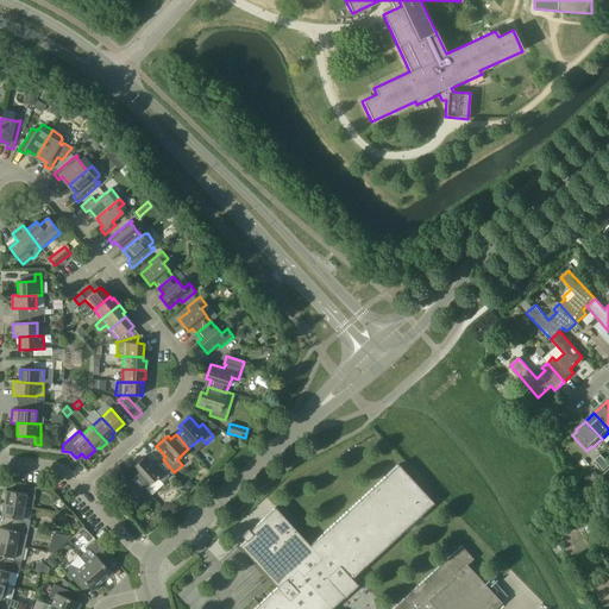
[(608,464),(601,454),(595,459),(604,470),(608,465),(608,464)]
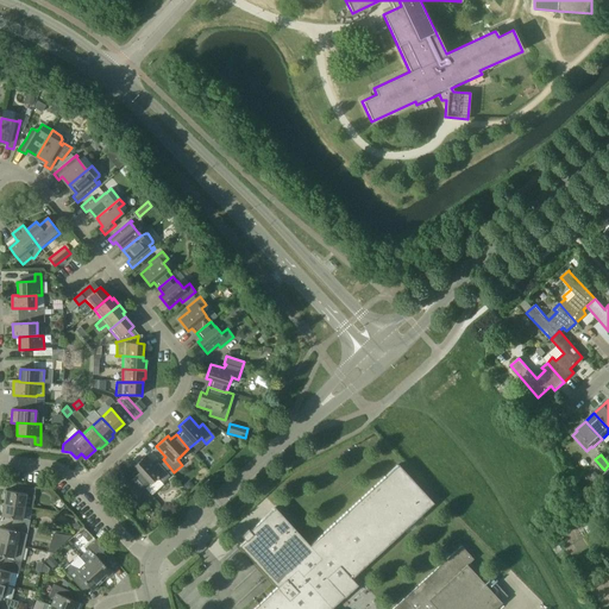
[(170,476),(158,464),(155,466),(145,456),(135,466),(138,470),(132,475),(145,488),(150,483),(151,484),(157,478),(162,483),(170,476)]
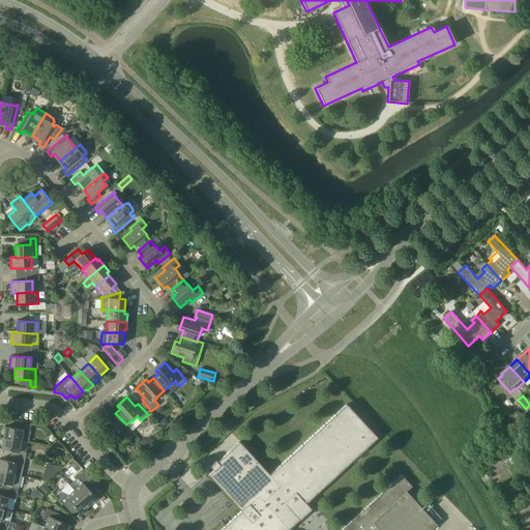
[(406,492),(411,487),(401,475),(341,529),(291,529),(290,528),(312,508),(305,503),(377,438),(347,405),(269,475),(239,442),(217,462),(216,461),(210,466),(214,470),(208,475),(241,511),(219,529),(430,529),(436,525),(435,524),(441,519),(431,508),(425,513),(406,492)]
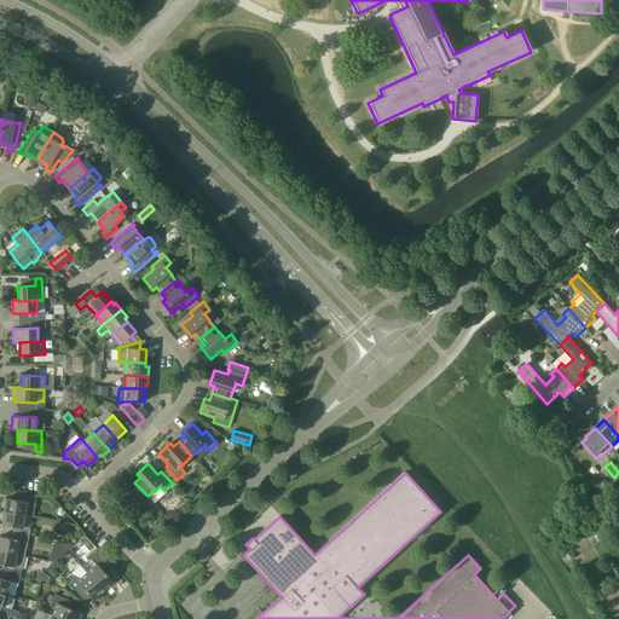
[(126,484),(115,495),(125,504),(121,508),(133,520),(140,513),(136,508),(143,502),(142,501),(148,496),(134,482),(129,487),(126,484)]
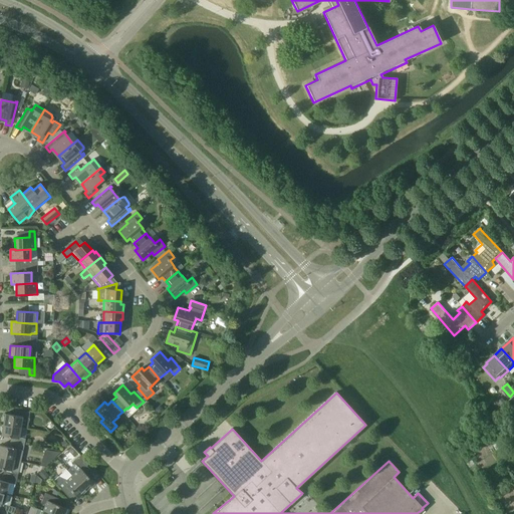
[(3,417),(3,422),(4,422),(3,425),(20,428),(27,429),(28,423),(27,423),(28,418),(29,418),(30,413),(16,411),(15,416),(5,414),(4,417),(3,417)]
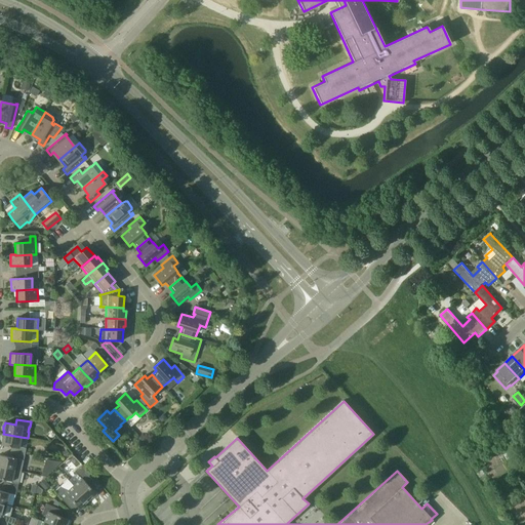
[(11,447),(19,448),(19,447),(21,437),(3,434),(3,437),(2,437),(1,442),(2,442),(1,445),(11,447)]
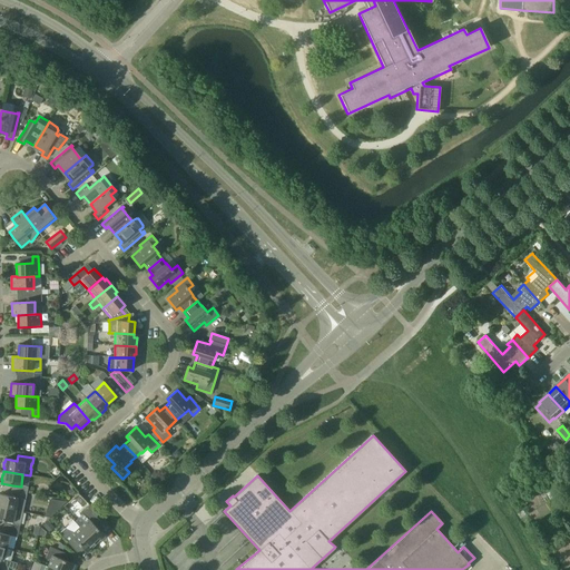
[(11,491),(10,497),(18,499),(20,499),(26,500),(27,493),(21,492),(11,491)]
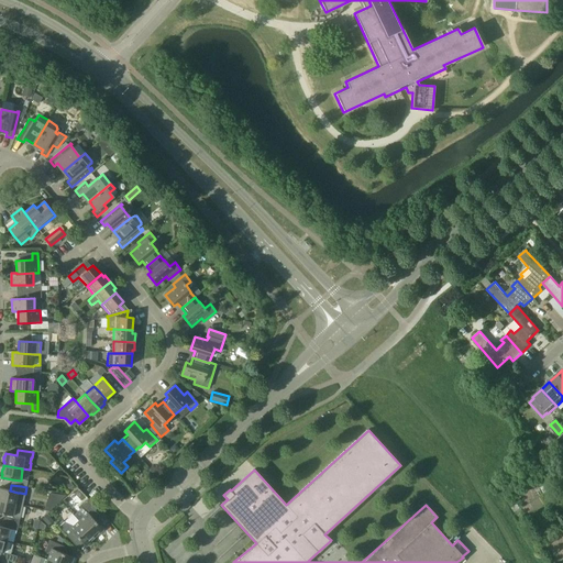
[(0,500),(23,506),(25,494),(20,493),(18,493),(10,490),(0,488),(0,500)]
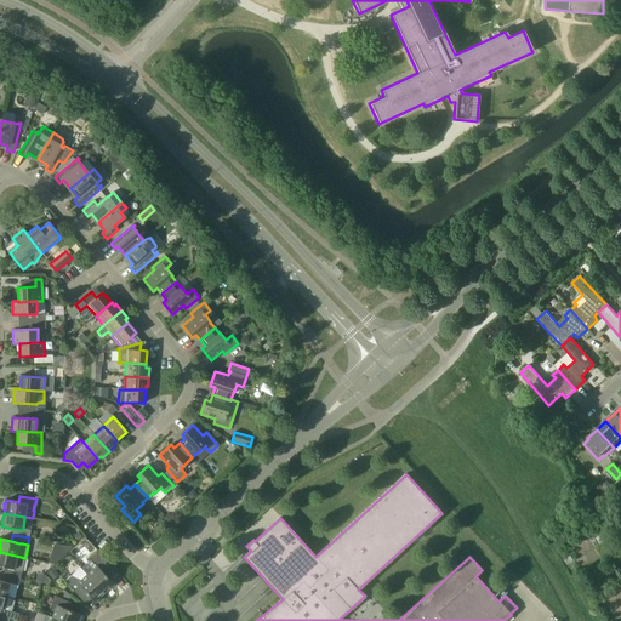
[(0,565),(5,568),(15,569),(16,570),(22,571),(26,558),(0,552),(0,565)]
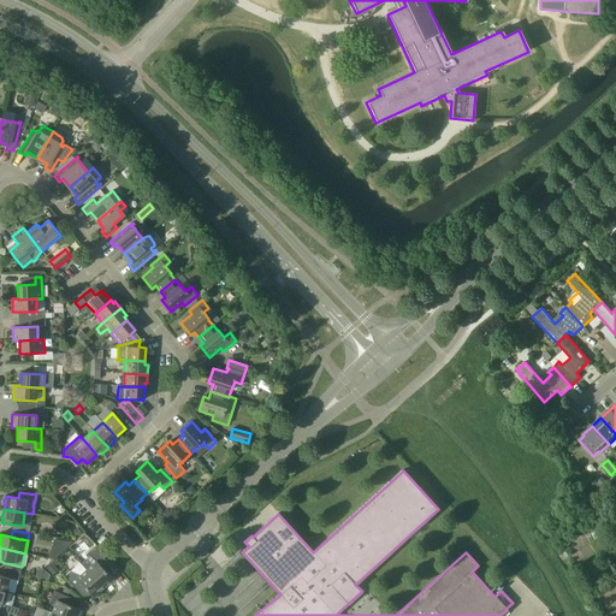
[(95,562),(87,570),(104,588),(113,580),(107,573),(112,568),(113,569),(110,564),(94,548),(88,554),(95,562)]
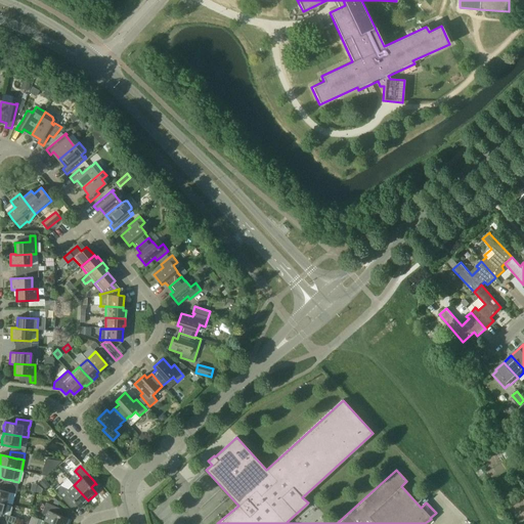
[(4,479),(3,484),(12,487),(17,488),(18,482),(13,481),(12,480),(4,479)]
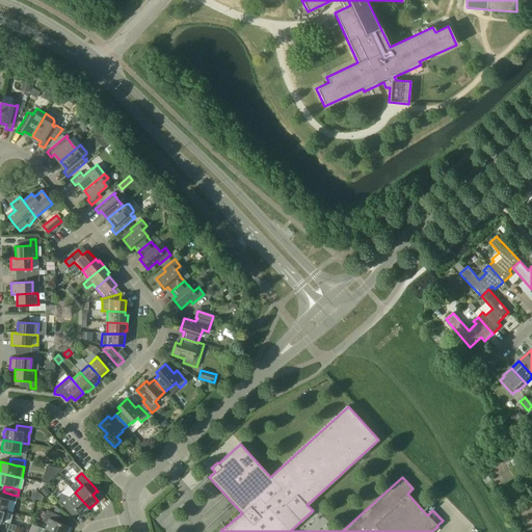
[(3,491),(2,498),(9,500),(11,500),(16,502),(18,496),(12,495),(3,491)]
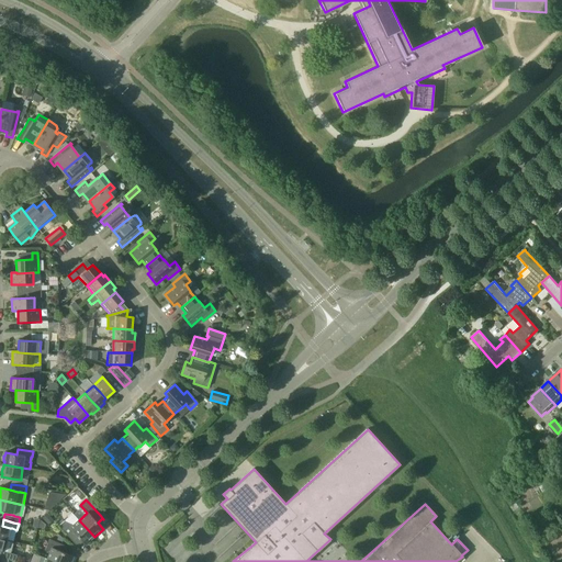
[(65,520),(58,527),(63,530),(71,541),(77,536),(86,546),(94,537),(79,520),(74,525),(65,520)]
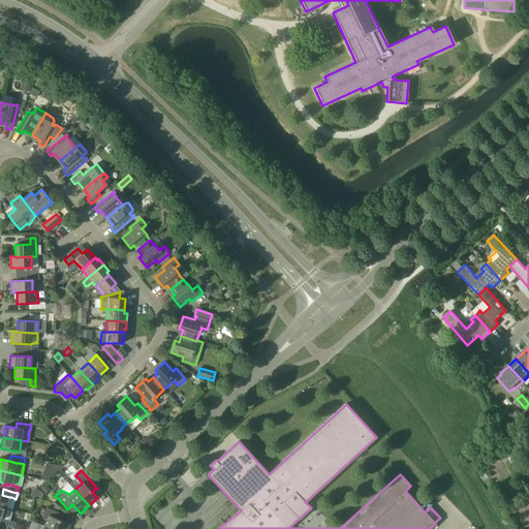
[(0,506),(6,508),(9,497),(0,494),(0,506)]
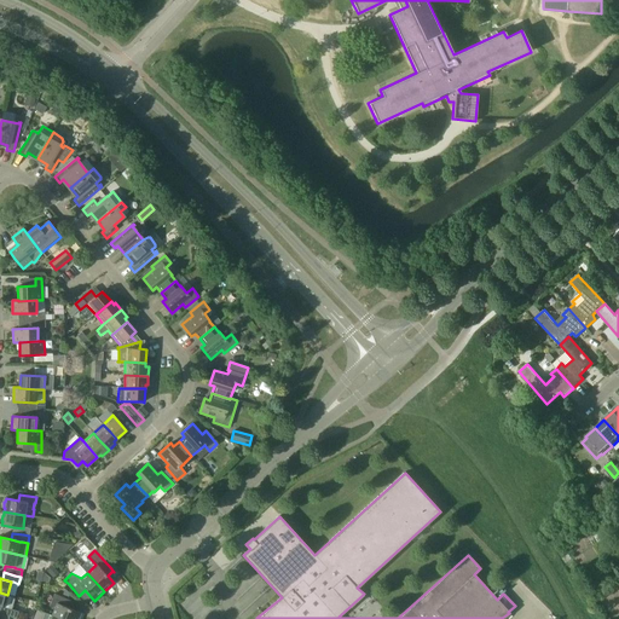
[(55,594),(50,607),(55,608),(52,615),(59,618),(77,618),(81,613),(68,608),(70,601),(55,594)]
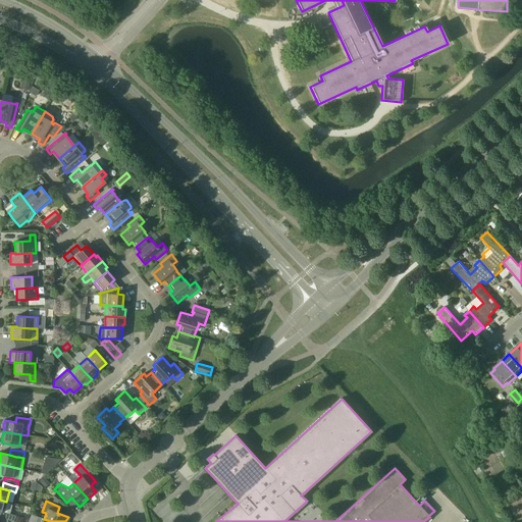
[(0,511),(0,517),(3,519),(8,520),(10,514),(5,513),(3,512),(0,511)]
